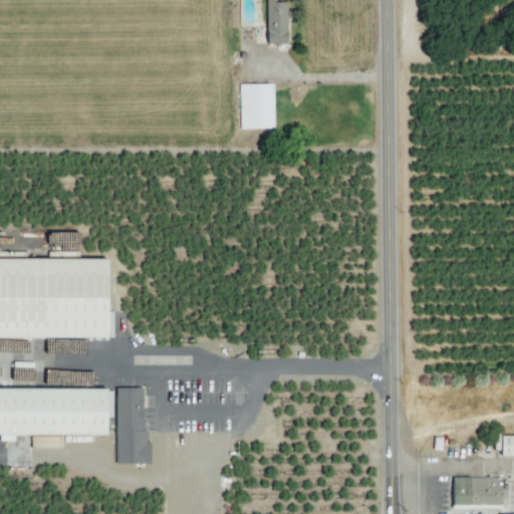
[(287,3),(266,3),(266,29),(254,29),(254,45),(287,45),(287,3)]
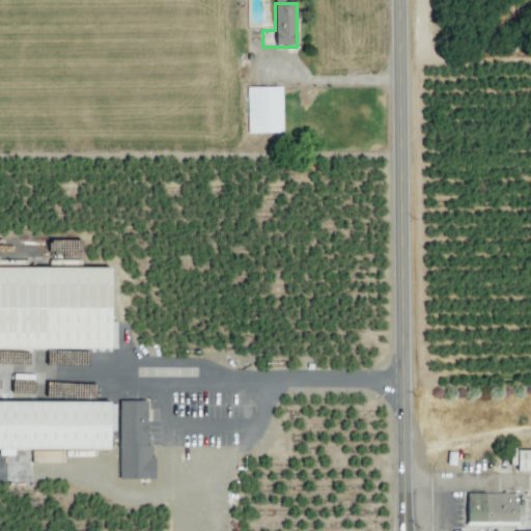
[(283,134),(283,88),(248,88),(248,134),(283,134)]
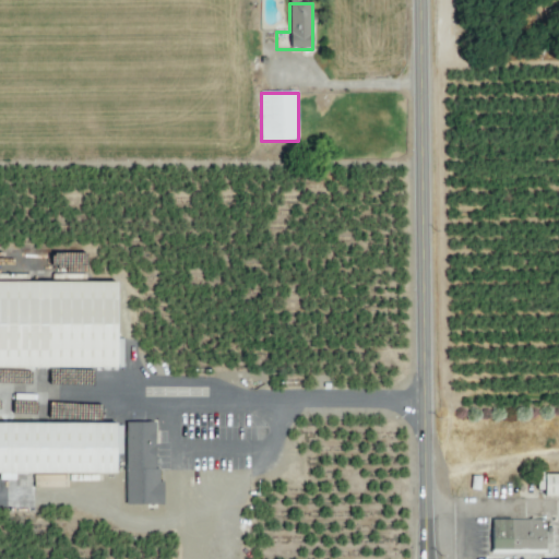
[(117,284),(0,283),(0,368),(117,369),(117,284)]
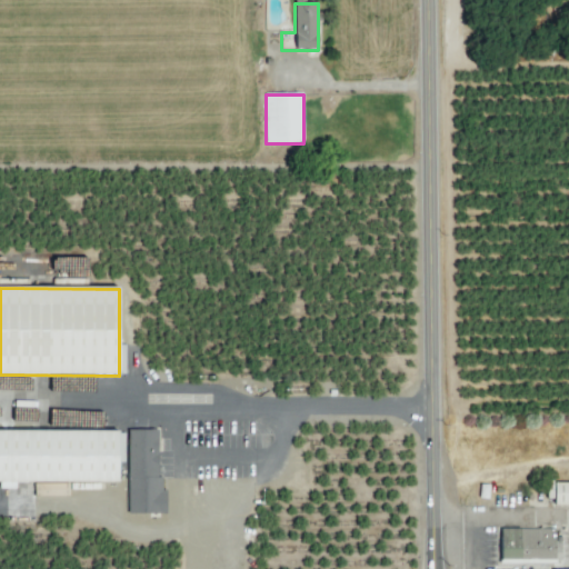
[(0,432),(0,482),(36,483),(36,496),(65,496),(65,485),(127,485),(127,515),(165,515),(165,479),(158,479),(158,431),(127,431),(127,432),(0,432)]
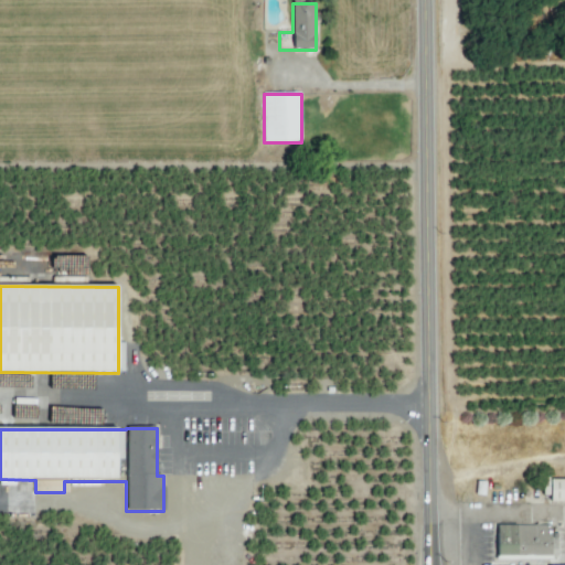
[(564,503),(564,480),(548,480),(548,503),(564,503)]
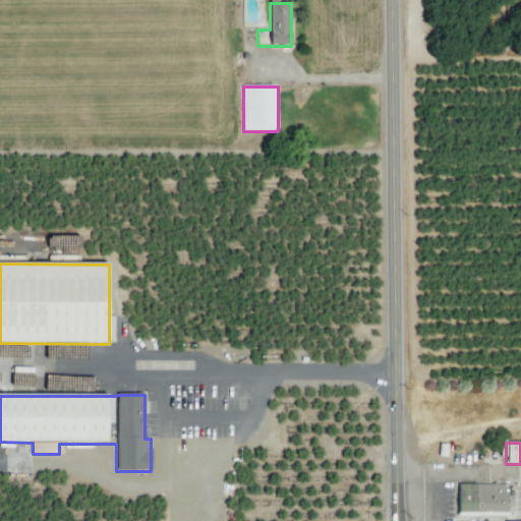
[(508,516),(508,485),(457,485),(457,516),(508,516)]
